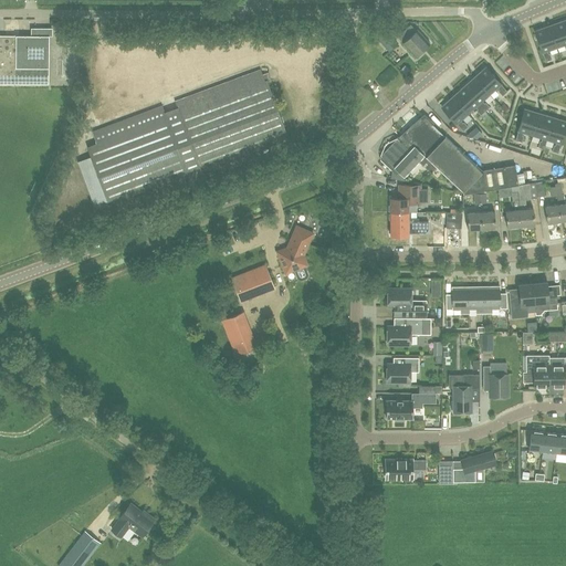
[(556,48),(565,43),(565,46),(565,48),(565,30),(563,21),(549,27),(556,48)]
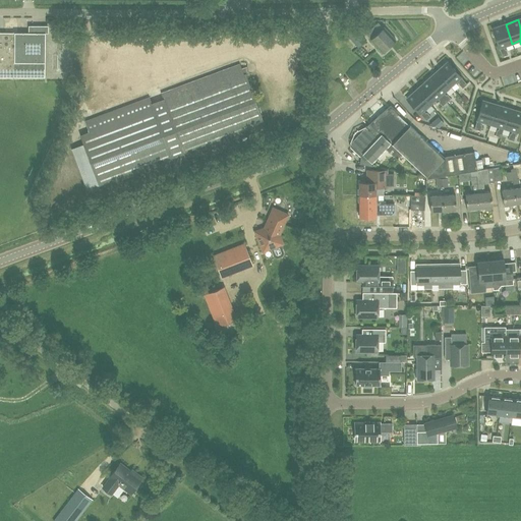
[(383,29),(378,22),(365,34),(370,40),(383,53),(396,41),(384,27),(383,29)]
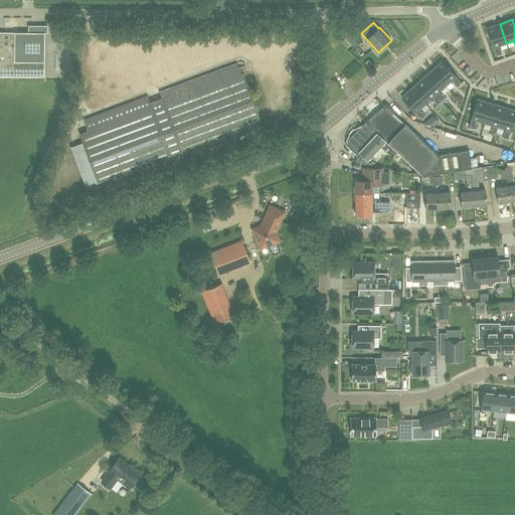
[(487,28),(496,56),(502,54),(500,48),(499,49),(498,46),(506,43),(500,24),(487,28)]
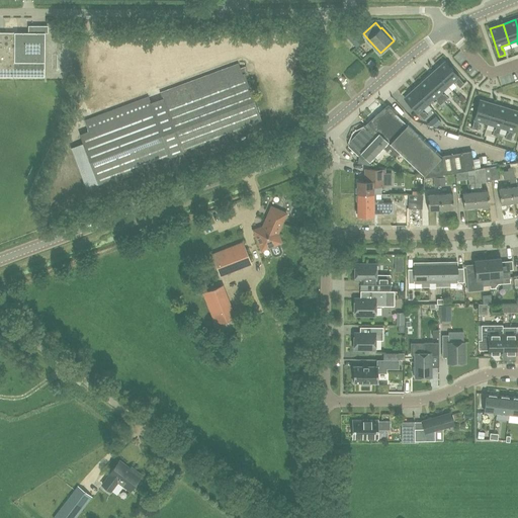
[(49,25),(29,25),(29,32),(0,31),(0,76),(45,76),(46,32),(49,32),(49,25)]
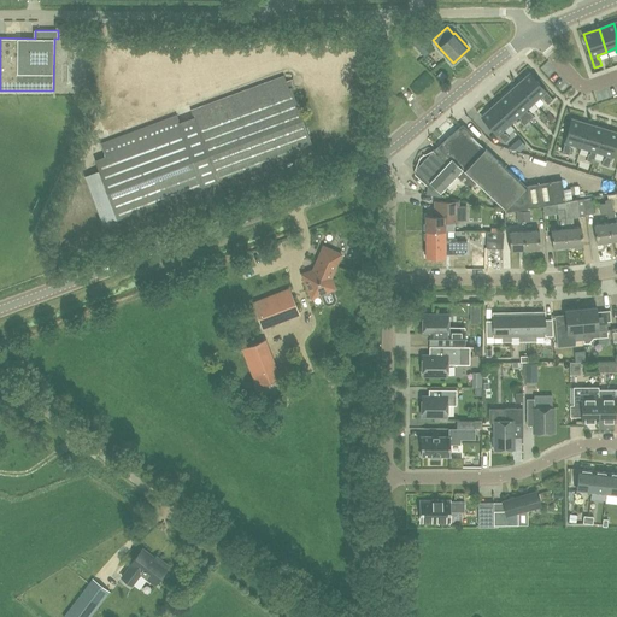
[(425,57),(434,50),(421,34),(412,41),(425,57)]
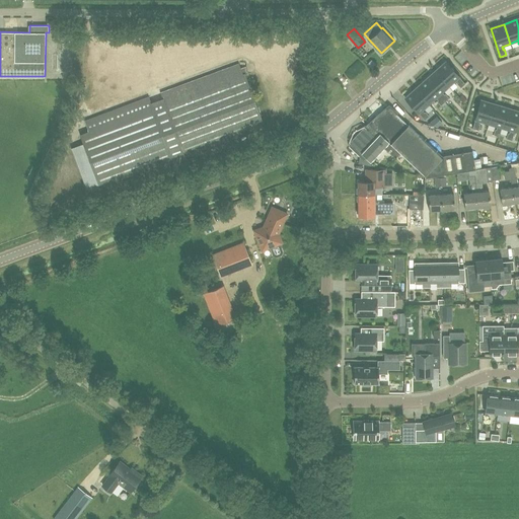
[(449,86),(456,80),(458,82),(456,83),(460,87),(465,84),(445,62),(435,71),(449,86)]
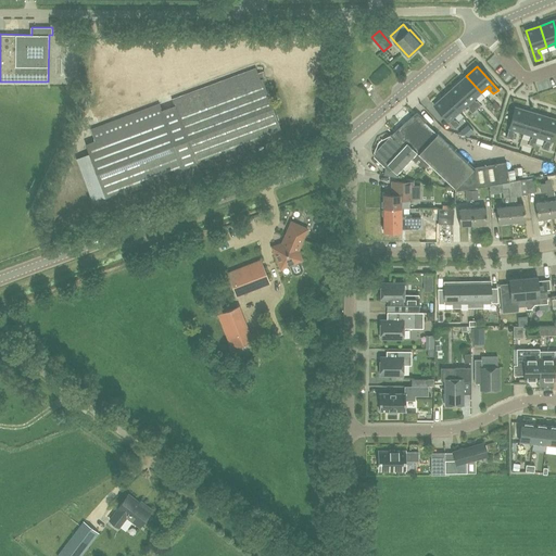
[(261,79),(256,68),(172,100),(175,106),(163,111),(160,103),(91,129),(96,141),(86,144),(106,200),(185,172),(198,167),(198,166),(203,164),(206,174),(251,156),(248,148),(283,135),(263,79),(261,79)]
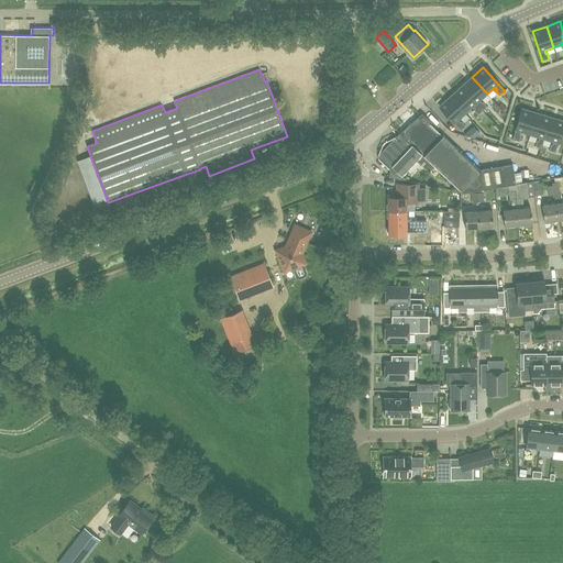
[(483,110),(487,107),(483,102),(482,102),(479,100),(487,94),(472,77),(461,87),(483,110)]
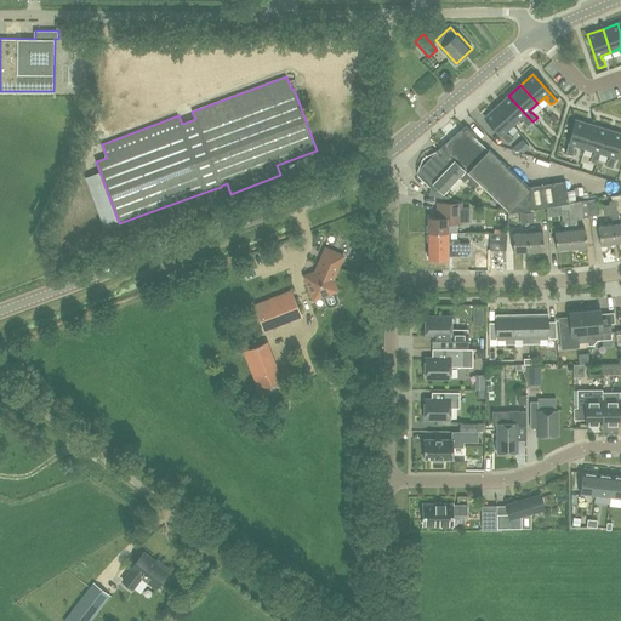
[(513,125),(522,118),(524,120),(523,121),(528,126),(533,121),(508,96),(497,107),(513,125)]
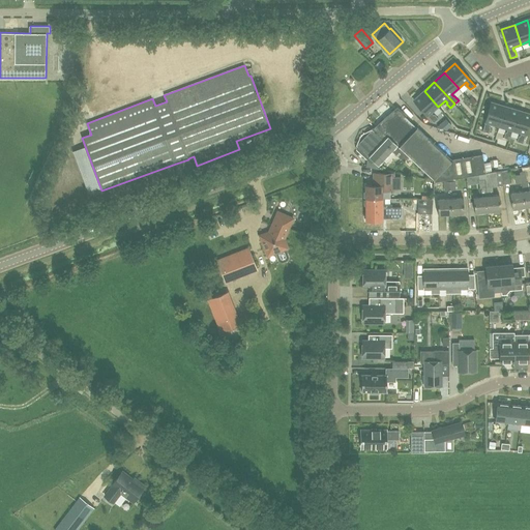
[(413,100),(434,122),(438,118),(434,114),(433,115),(431,113),(438,107),(424,91),(413,100)]
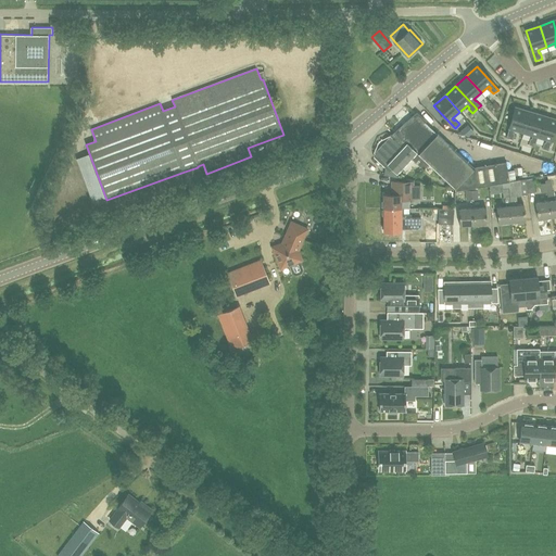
[(530,112),(516,108),(506,138),(513,139),(514,134),(513,133),(514,129),(523,133),(530,112)]
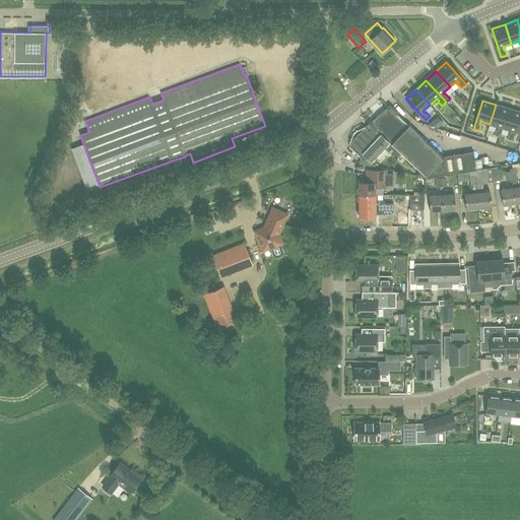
[(455,103),(451,115),(462,118),(465,107),(455,103)]
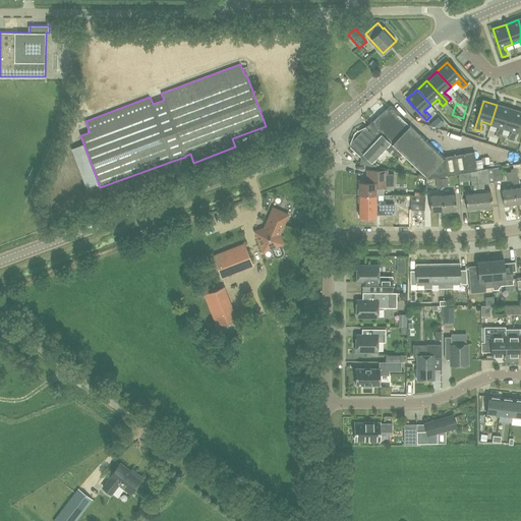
[(497,105),(490,124),(500,127),(499,130),(497,129),(496,135),(501,137),(504,128),(503,128),(509,109),(497,105)]
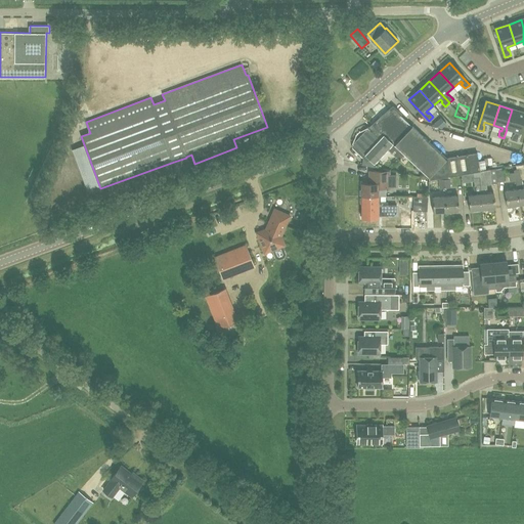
[(432,112),(439,121),(444,117),(436,107),(432,112)]
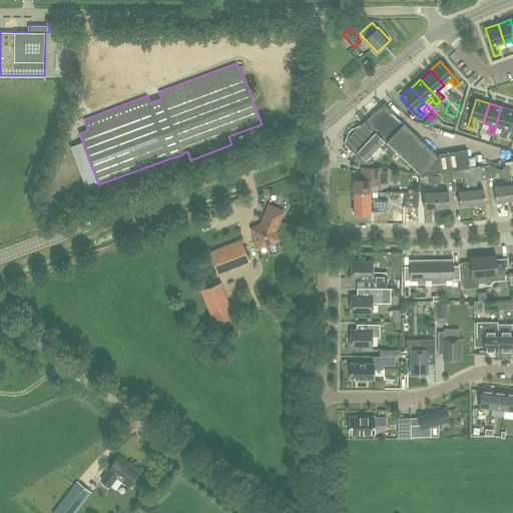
[(471,168),(469,156),(468,150),(438,155),(405,123),(404,124),(385,107),(366,123),(397,151),(422,176),(464,170),(469,168),(471,168)]
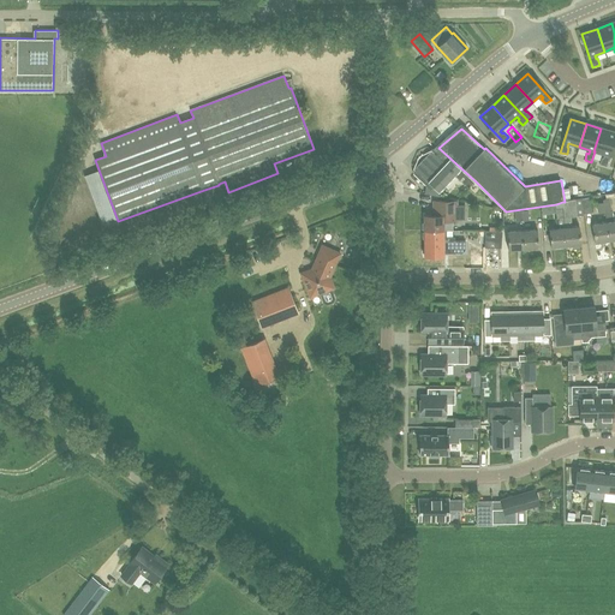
[(614,132),(601,129),(593,151),(595,151),(604,155),(603,159),(602,157),(599,165),(607,166),(614,137),(614,132)]
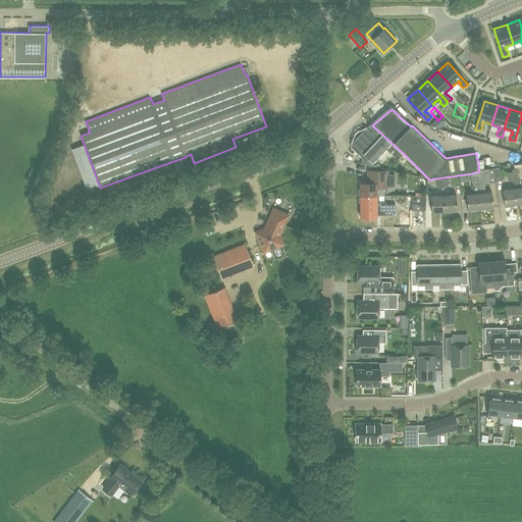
[(440,121),(438,127),(450,132),(452,124),(440,121)]
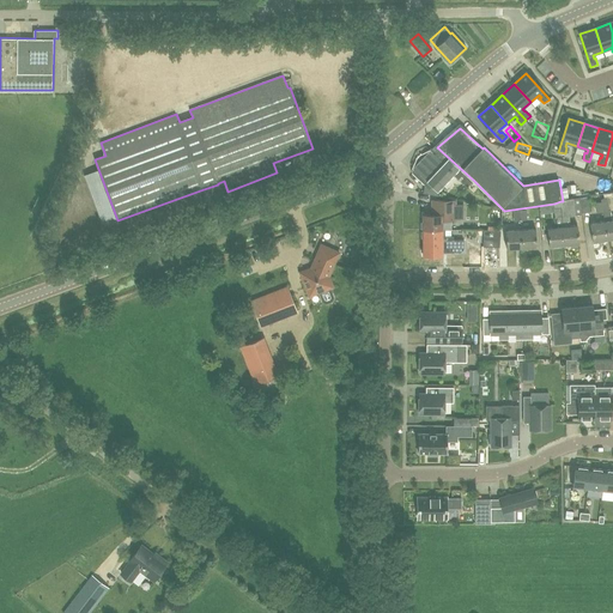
[(432,152),(413,173),(430,189),(432,187),(438,192),(454,175),(468,188),(474,181),(437,147),(432,152)]
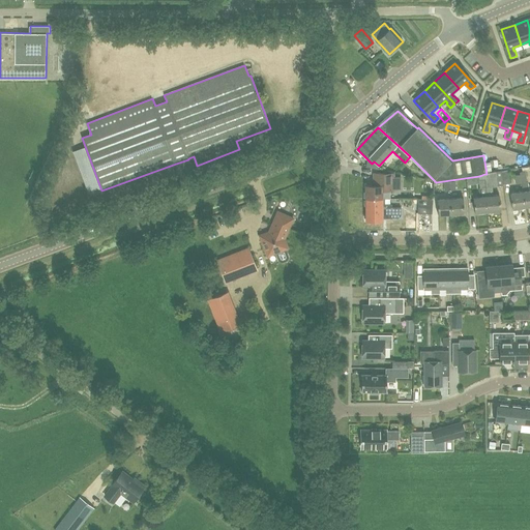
[(526,154),(528,148),(518,145),(516,151),(526,154)]
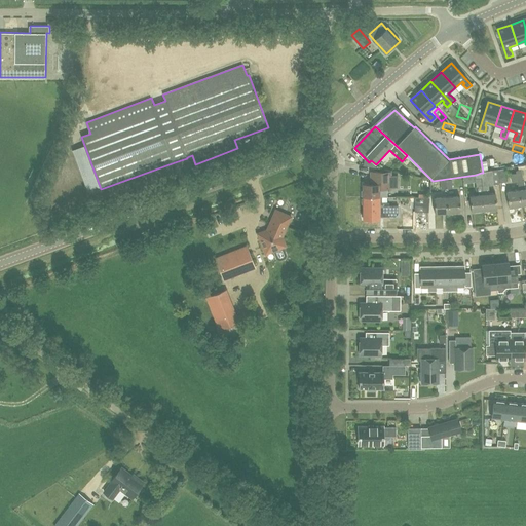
[(500,183),(506,182),(504,168),(497,170),(500,183)]
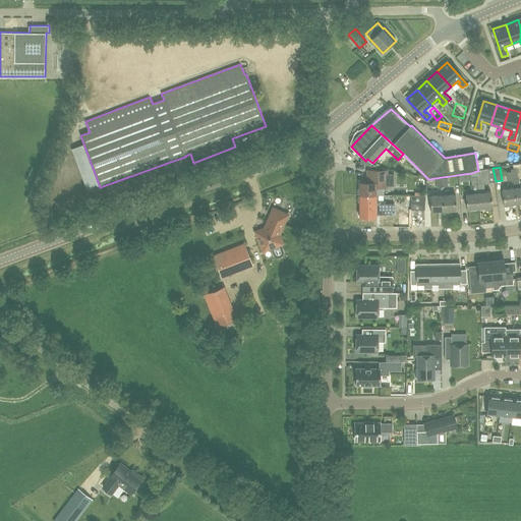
[(515,188),(517,204),(520,203),(520,186),(520,187),(519,178),(518,178),(517,173),(516,168),(511,169),(512,172),(513,180),(515,188)]
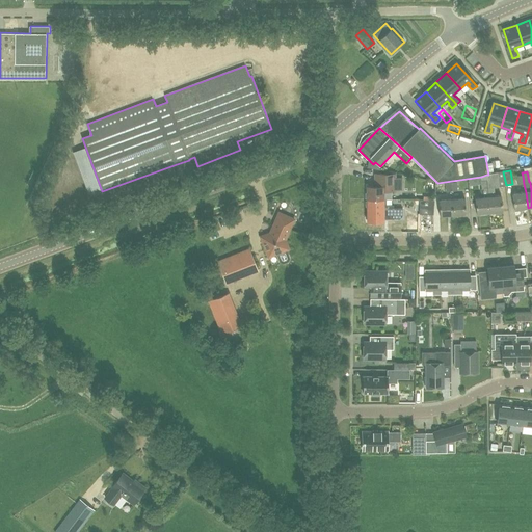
[(501,213),(501,212),(503,211),(502,195),(496,196),(495,188),(500,187),(498,173),(494,174),(488,175),(486,175),(490,213),(496,212),(496,214),(501,213)]
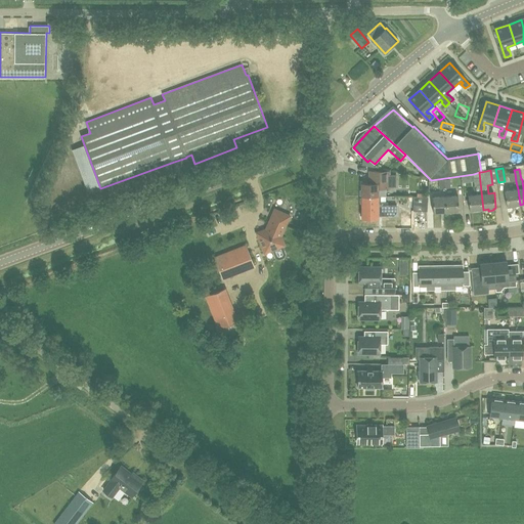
[(362,197),(386,197),(386,188),(390,188),(390,187),(396,187),(397,175),(390,175),(390,173),(380,173),(380,171),(369,171),(370,183),(362,184),(362,197)]
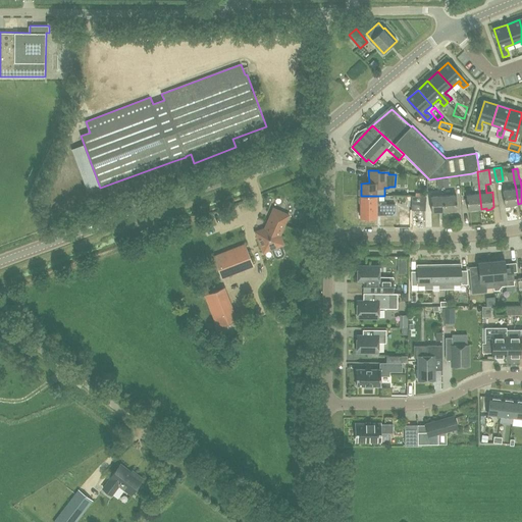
[(469,210),(481,209),(477,171),(472,173),(472,177),(473,185),(472,186),(473,194),(467,195),(469,210)]
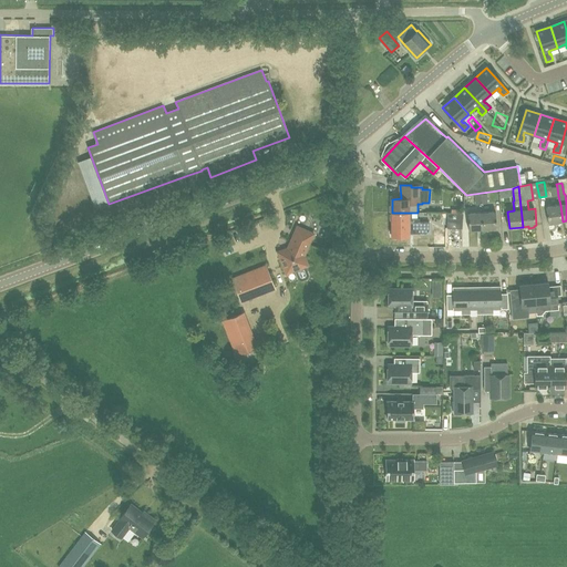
[(549,224),(563,222),(560,205),(546,207),(549,224)]
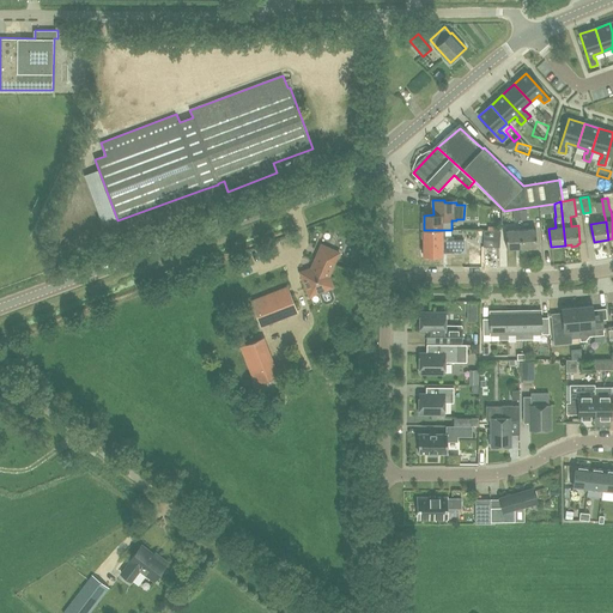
[(442,246),(443,250),(453,250),(453,253),(461,253),(465,249),(465,240),(454,240),(454,236),(451,236),(451,230),(424,230),(424,246),(442,246)]
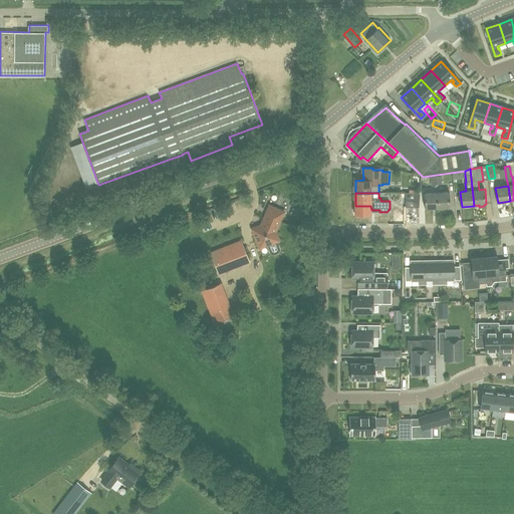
[(420,208),(421,194),(407,193),(406,207),(420,208)]
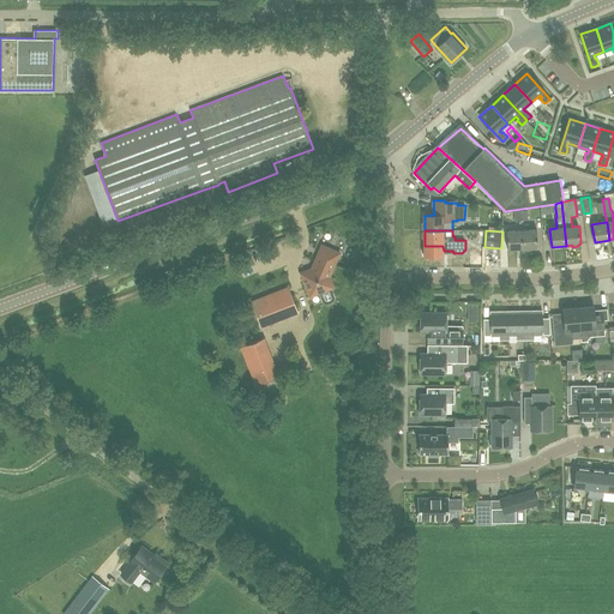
[(523,248),(522,230),(507,230),(509,248),(523,248)]
